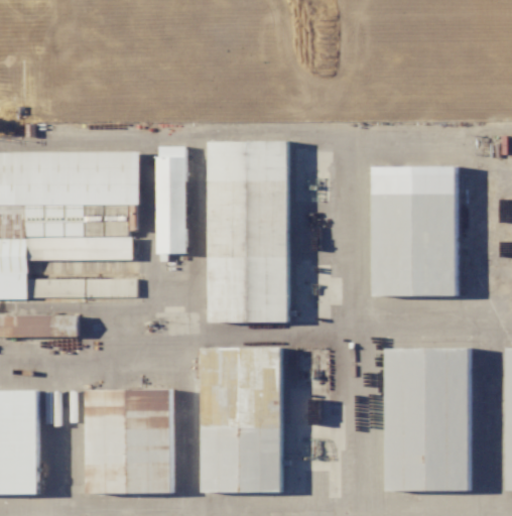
[(286,321),(285,141),(206,141),(208,323),(286,321)]
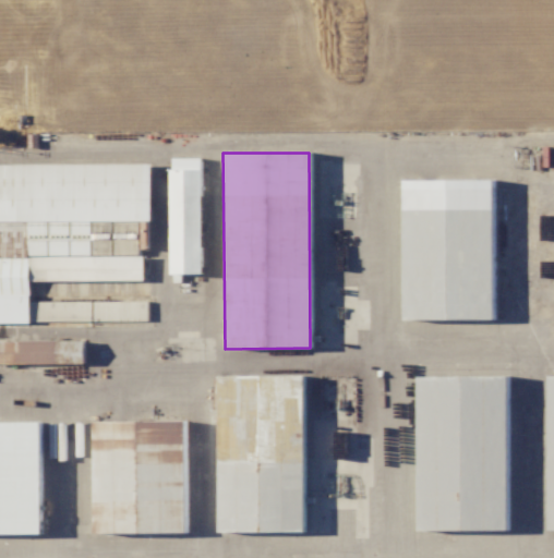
[(200,158),(168,158),(168,274),(200,274),(200,158)]
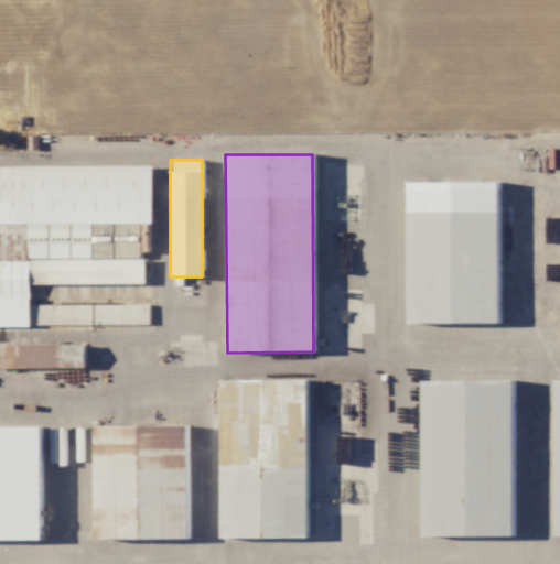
[(149,165),(0,166),(0,325),(146,324),(146,305),(28,305),(27,284),(142,283),(142,259),(89,259),(89,224),(150,224),(149,165)]
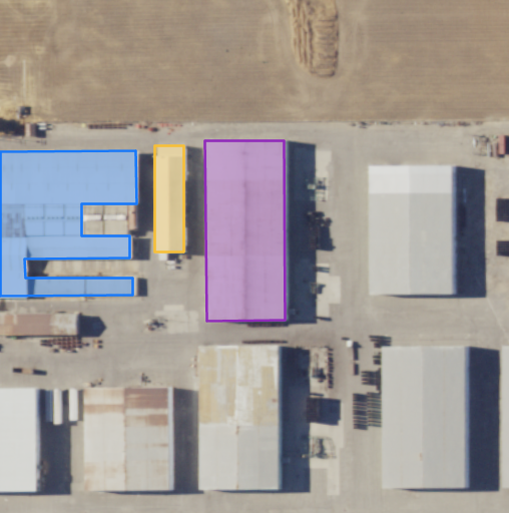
[(451,165),(369,165),(370,295),(452,294),(451,165)]
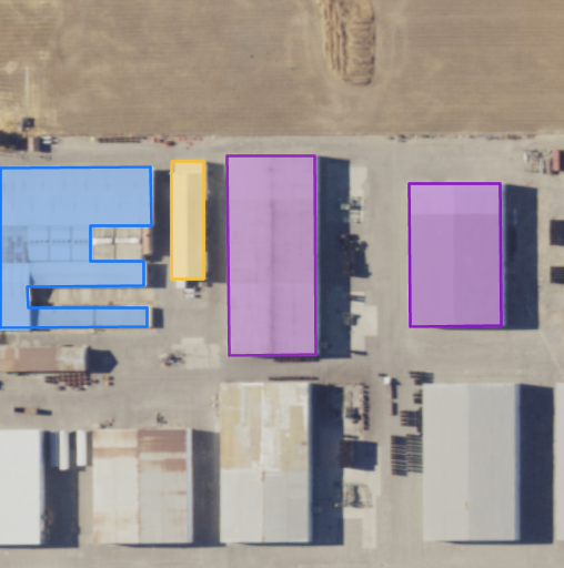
[(112,225),(91,225),(90,260),(111,260),(112,225)]
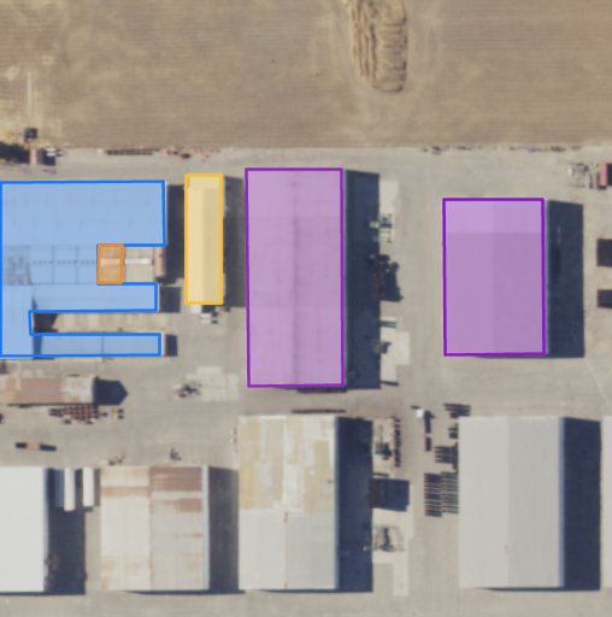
[(90,376),(0,377),(0,403),(90,401),(90,376)]
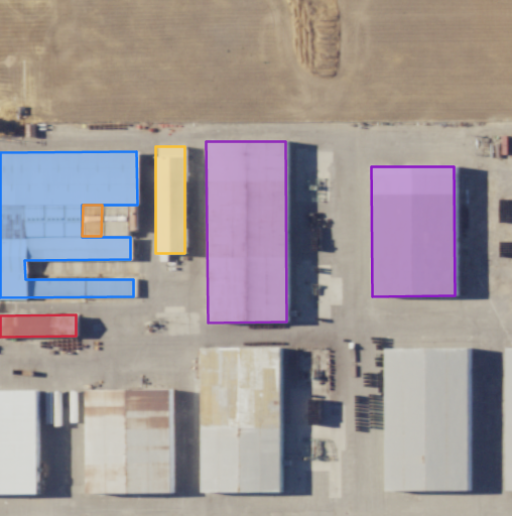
[(278,348),(200,348),(201,493),(280,492),(278,348)]
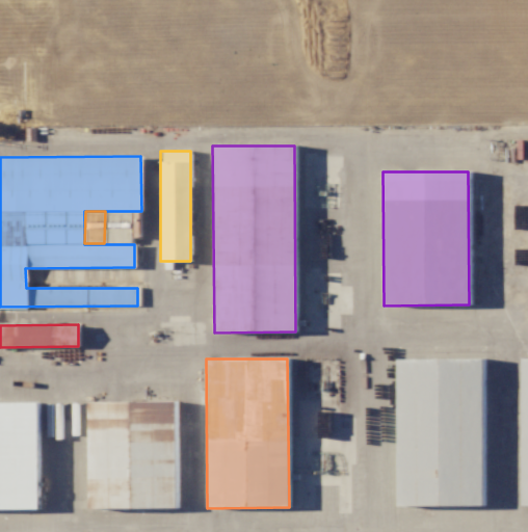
[(481,358),(396,358),(397,506),(482,505),(481,358)]
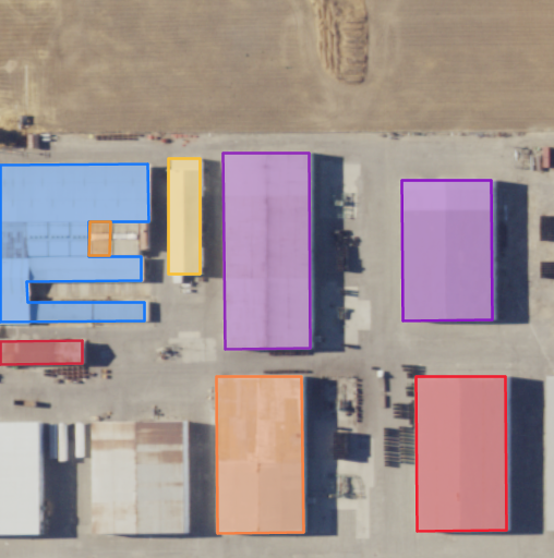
[(183,421),(92,422),(93,534),(184,533),(183,421)]
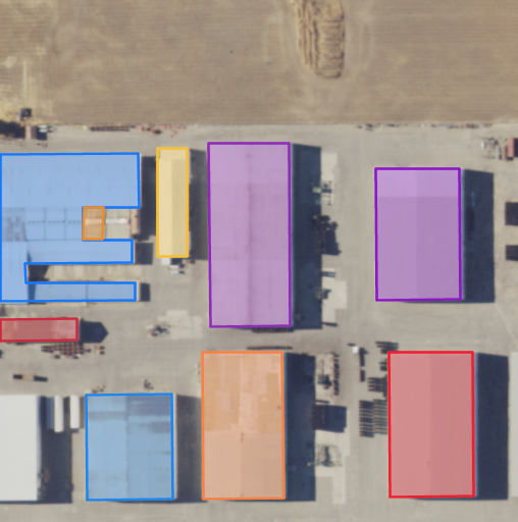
[(0,499),(37,500),(37,396),(0,395),(0,499)]
